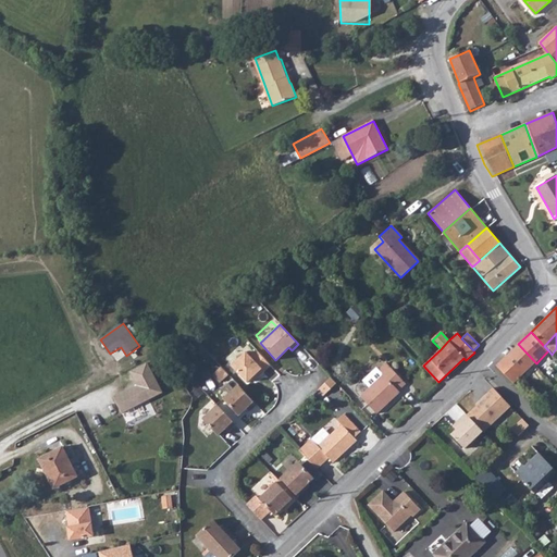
[(496,366),(512,384),(536,363),(518,344),(496,366)]
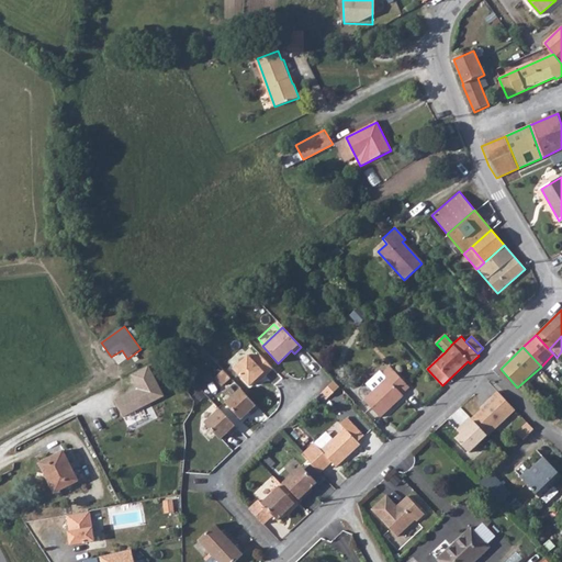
[(233,369),(249,386),(257,379),(259,381),(272,369),(258,353),(251,360),(247,356),(233,369)]
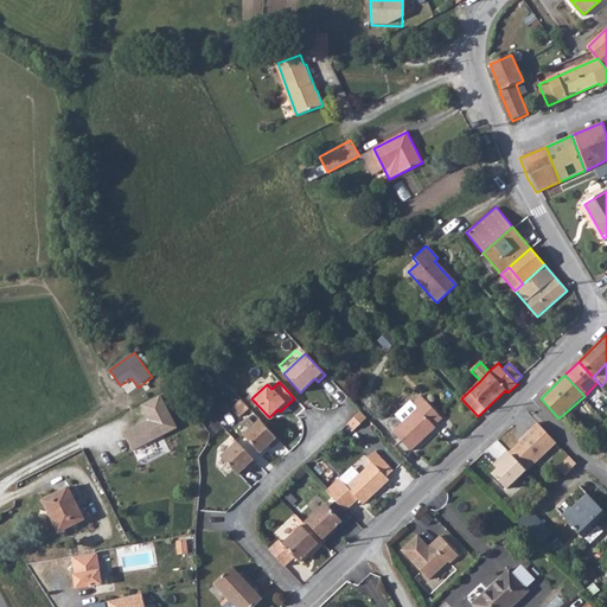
[(430,421),(439,414),(422,395),(413,404),(417,409),(393,432),(410,451),(435,427),(434,425),(430,421)]
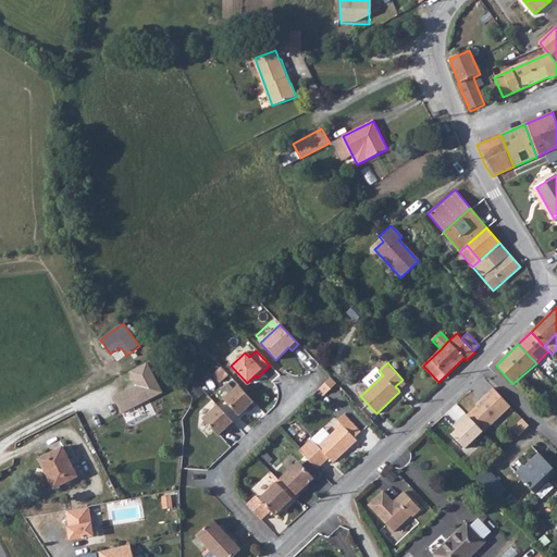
[(149,366),(132,374),(139,388),(116,400),(124,416),(164,395),(149,366)]
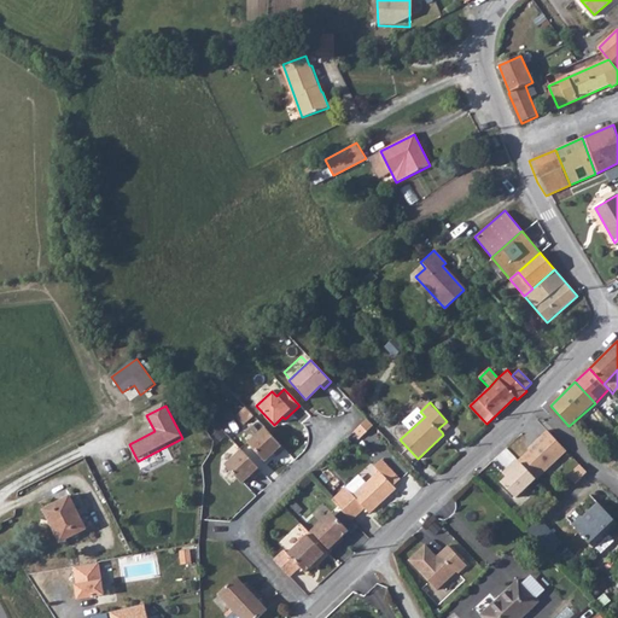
[(245,423),(254,415),(246,407),(238,414),(245,423)]
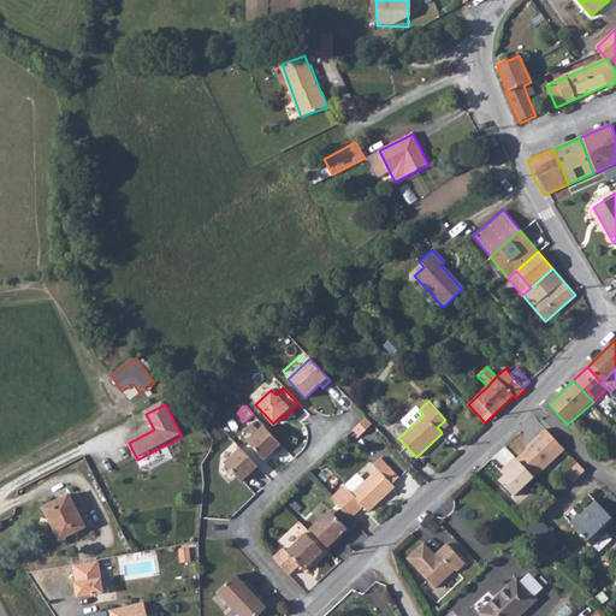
[(366,418),(359,424),(366,430),(372,424),(366,418)]
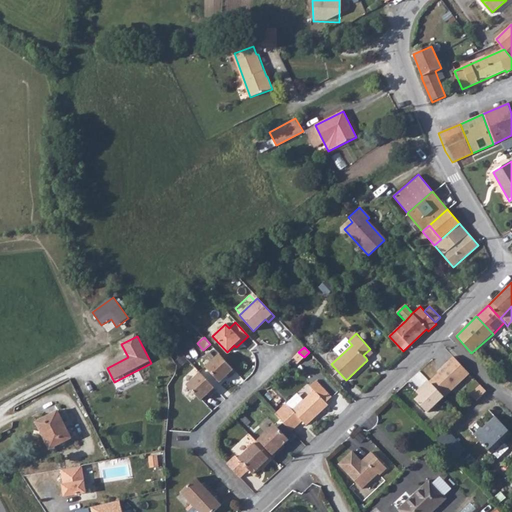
[(363,355),(366,358),(373,352),(370,349),(363,355)]
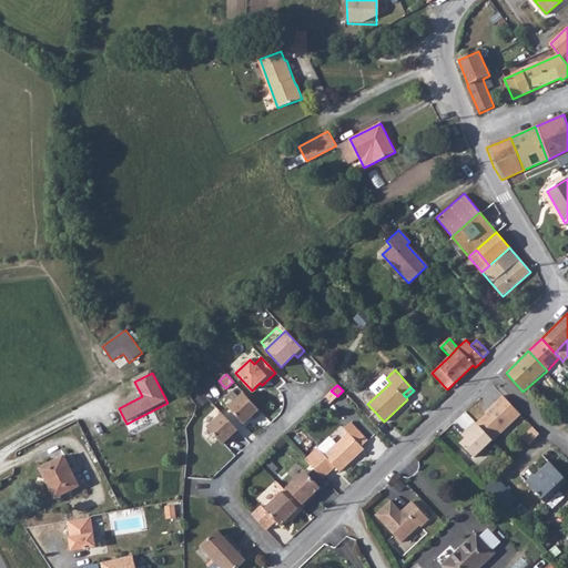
[(331,391),(325,396),(331,403),(337,396),(331,391)]
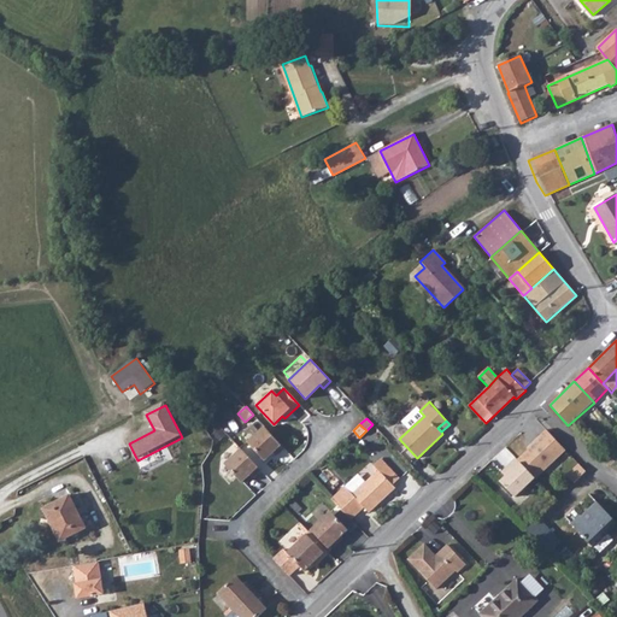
[(276,457),(283,450),(263,428),(246,444),(264,462),(272,453),(276,457)]
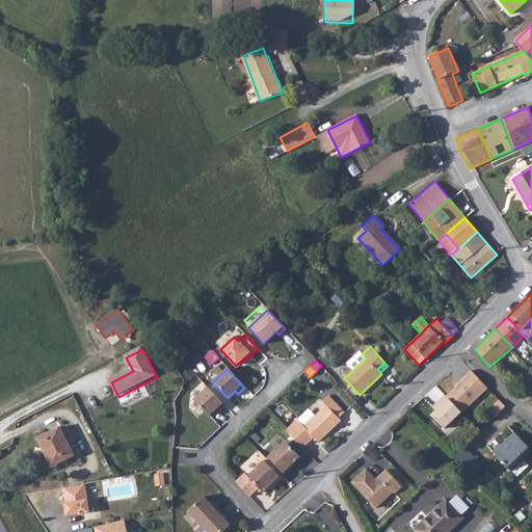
[(487,388),(471,370),(456,383),(457,386),(446,396),(460,411),(461,413),(487,388)]
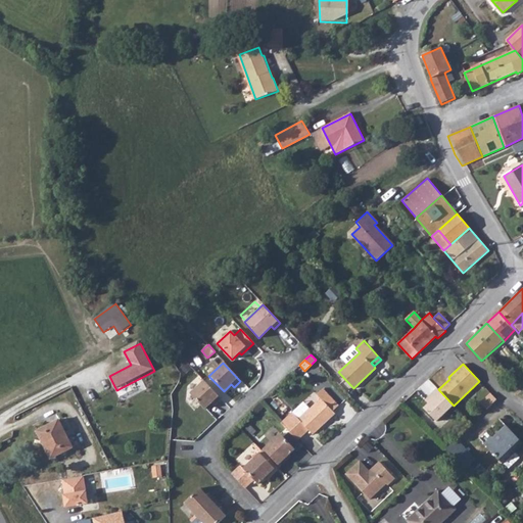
[(221,399),(203,381),(189,394),(204,410),(211,402),(215,406),(221,399)]
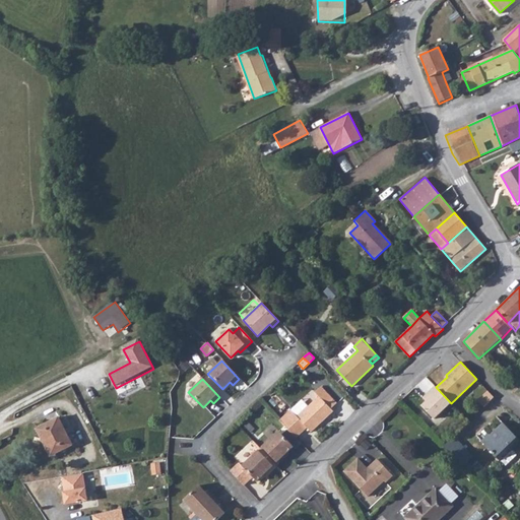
[(290,410),(279,421),(296,439),(307,429),(311,433),(334,411),(332,409),(338,403),(322,386),(316,392),(320,396),(297,417),(290,410)]
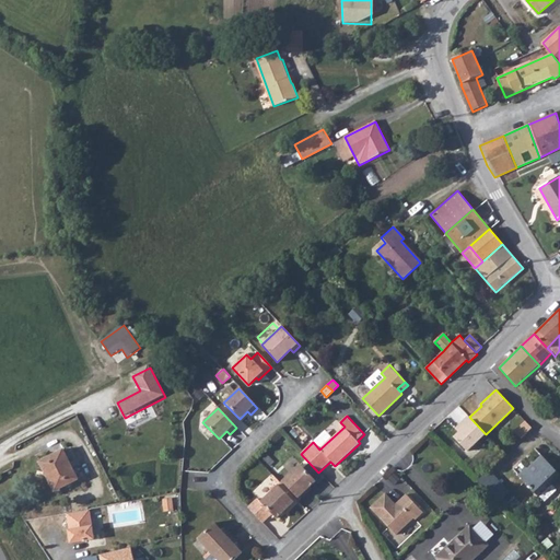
[(467,451),(485,433),(469,417),(468,416),(455,428),(458,432),(453,436),(467,451)]
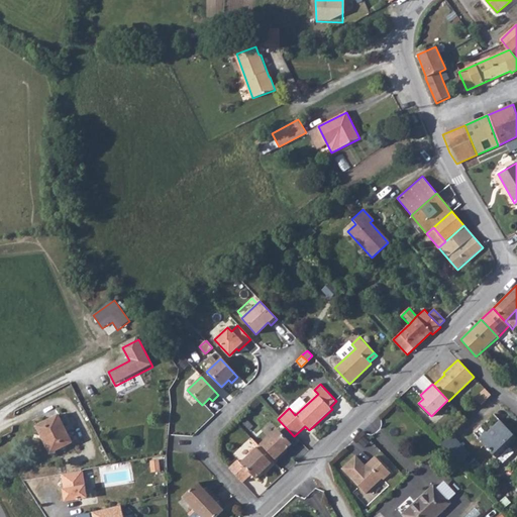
[(476,397),(482,404),(492,394),(486,387),(476,397)]
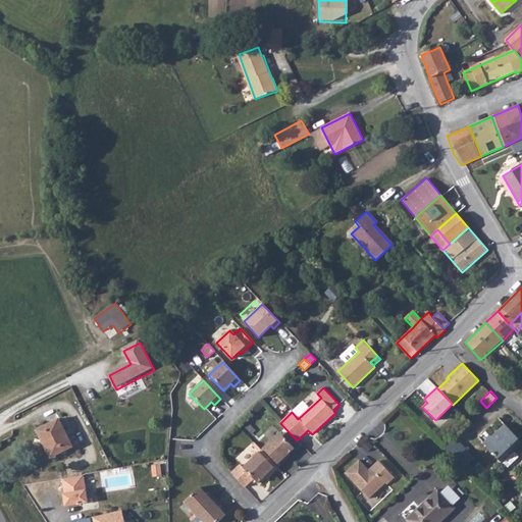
[(37,430),(51,458),(72,447),(58,420),(37,430)]
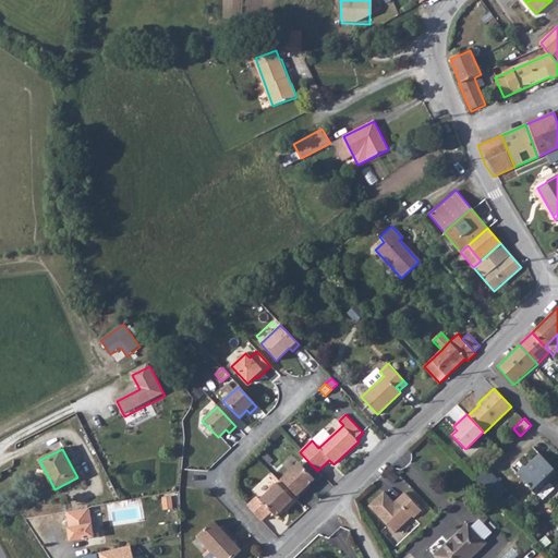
[(516,473),(535,494),(536,493),(548,482),(557,472),(540,453),(525,466),(523,465),(516,473)]
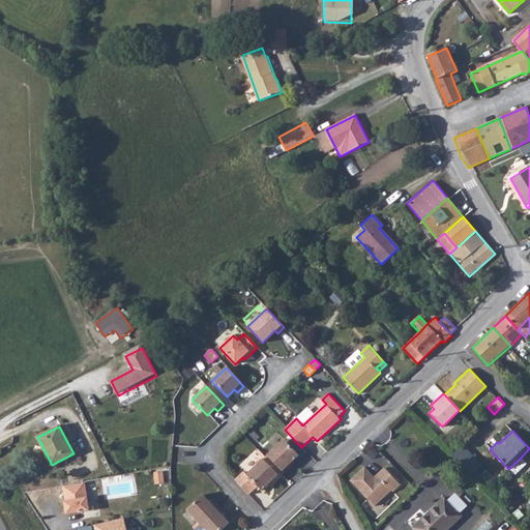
[(299,455),(284,440),(264,458),(282,475),(290,468),(288,466),(299,455)]
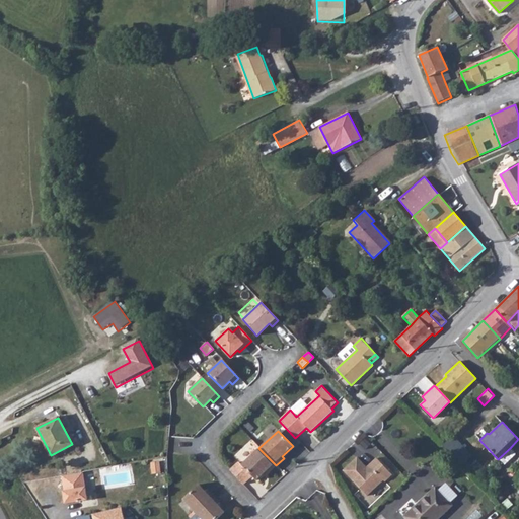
[(452,434),(442,444),(455,457),(465,448),(452,434)]
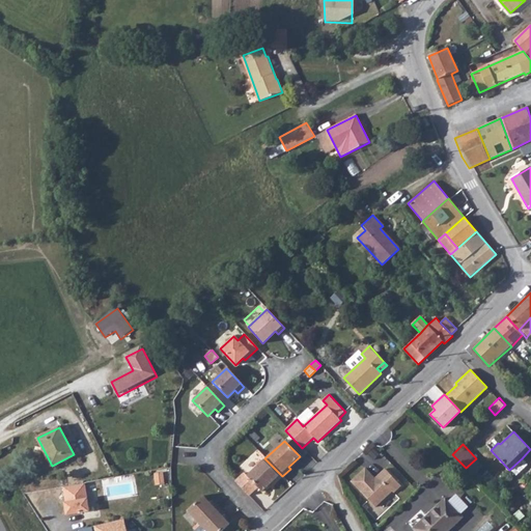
[(244,474),(235,482),(249,497),(258,488),(261,493),(272,482),(274,484),(282,476),(264,458),(247,477),(244,474)]
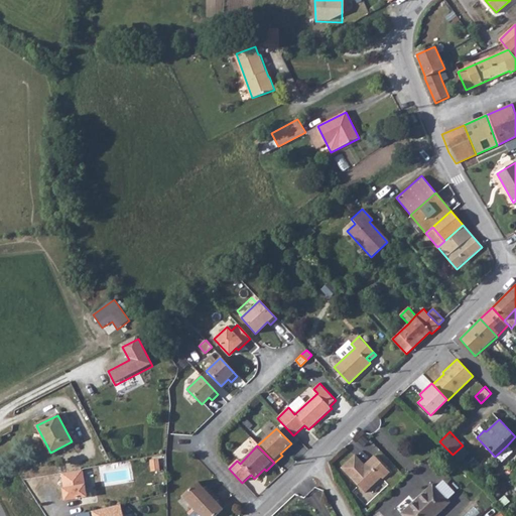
[(507,445),(496,456),(501,462),(512,450),(507,445)]
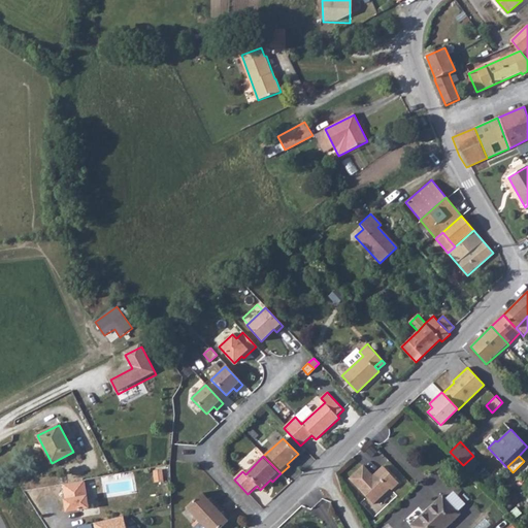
[(362,465),(348,479),(372,503),(389,488),(391,489),(398,483),(382,465),(374,472),(375,473),(373,476),(362,465)]
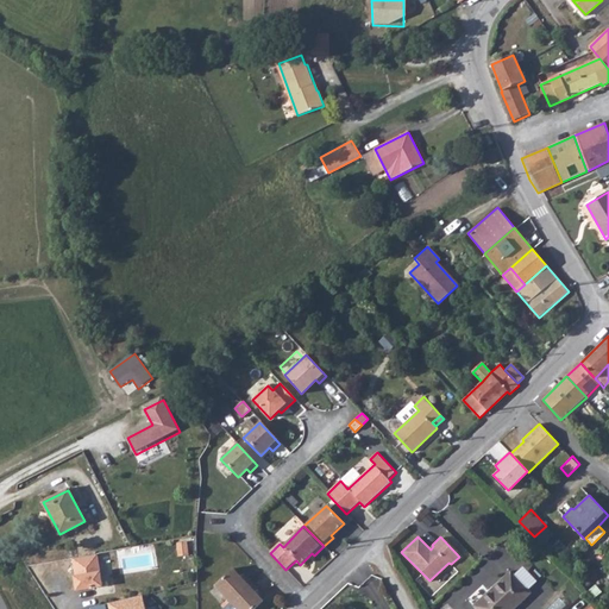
[(95,553),(70,558),(74,576),(71,576),(74,590),(100,585),(95,553)]
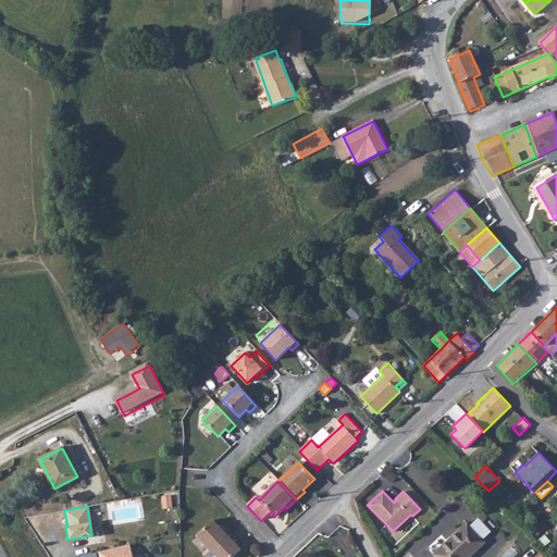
[(197,537),(211,553),(230,534),(223,527),(221,530),(213,522),(197,537)]
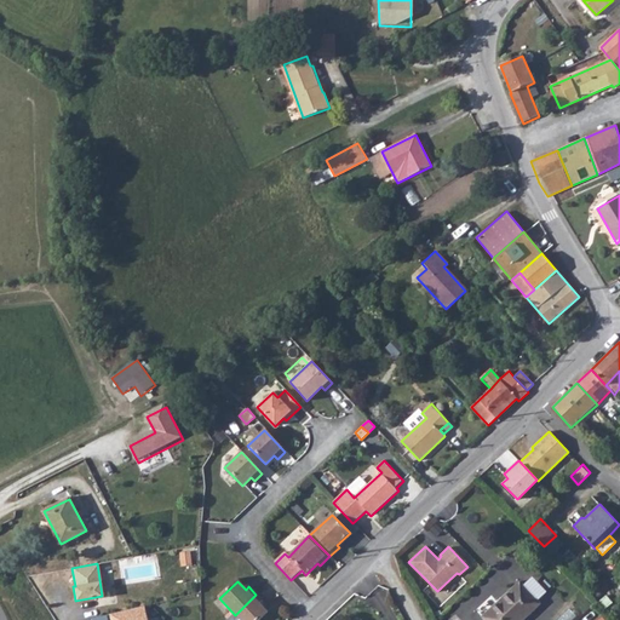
[(482,618),(484,619),(521,619),(540,603),(520,581),(482,618)]
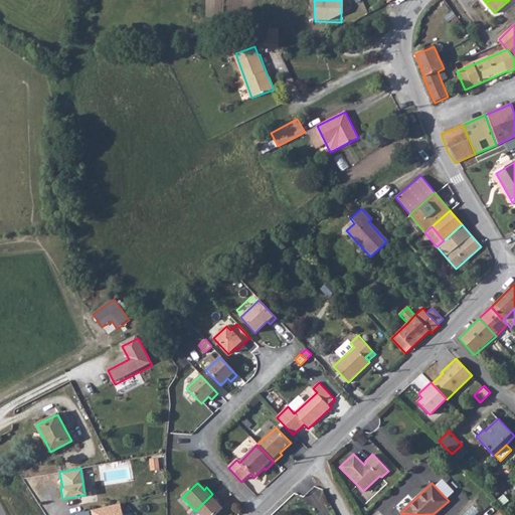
[(195,511),(190,514),(217,514),(223,510),(216,503),(218,500),(212,494),(195,511)]
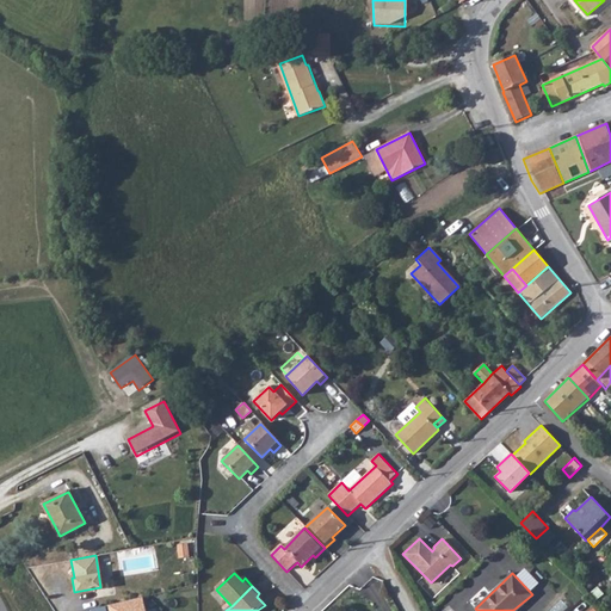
[(143,610),(140,597),(106,605),(106,610),(143,610)]
